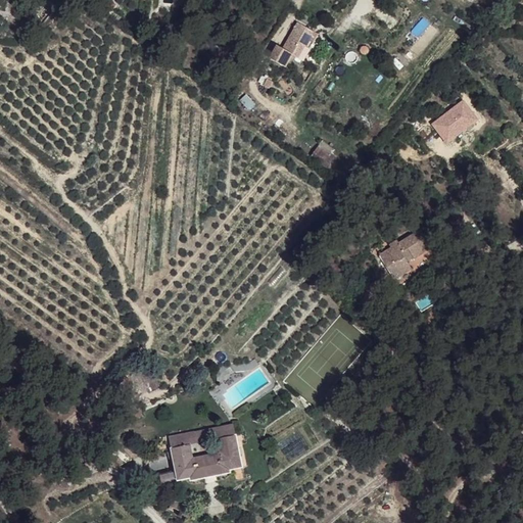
[(113,5),(106,1),(102,6),(108,11),(113,5)]
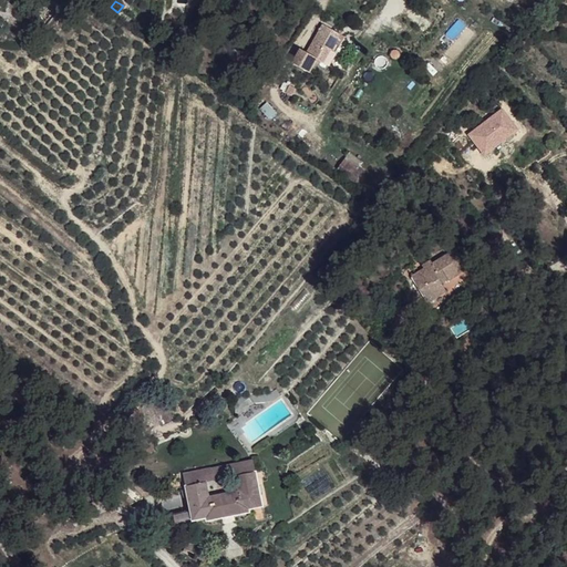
[(338,32),(318,21),(303,48),(297,44),(288,59),(303,70),(312,58),(319,61),(327,49),(329,41),(333,42),(338,32)]
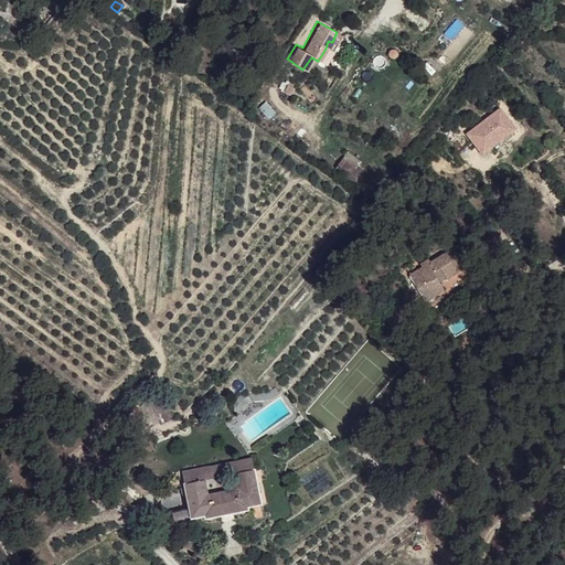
[(331,52),(326,49),(318,61),(326,65),(331,52)]
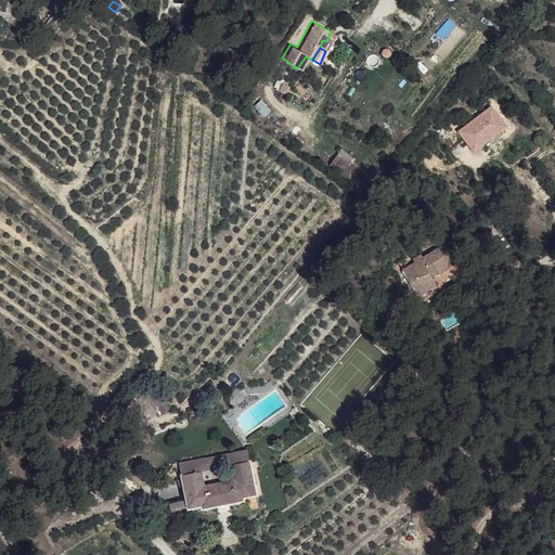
[(347,176),(358,158),(340,147),(330,165),(347,176)]
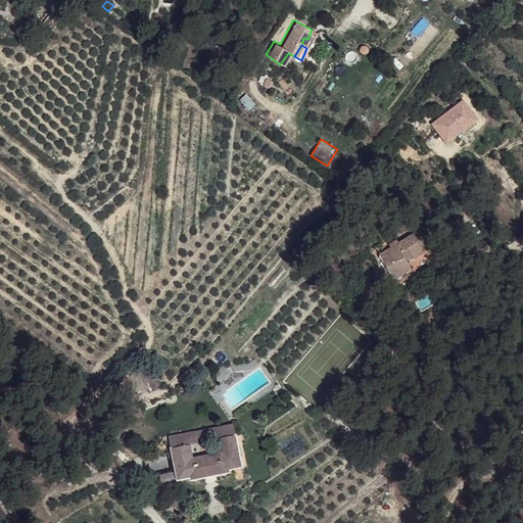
[(387,249),(377,255),(391,279),(408,271),(405,265),(401,257),(407,255),(411,263),(421,256),(420,254),(427,250),(417,233),(396,244),(394,242),(385,246),(387,249)]
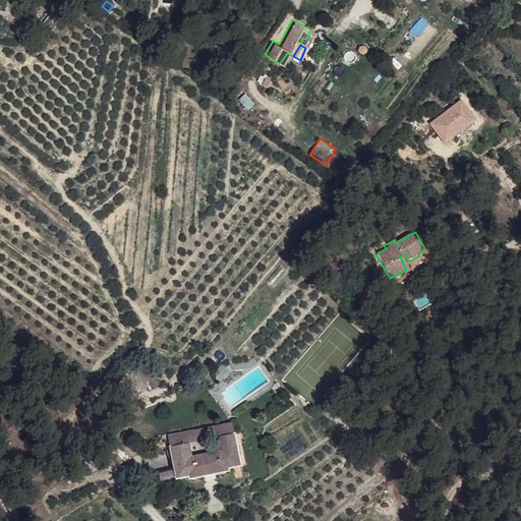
[(400,256),(403,264),(409,262),(405,254),(400,256)]
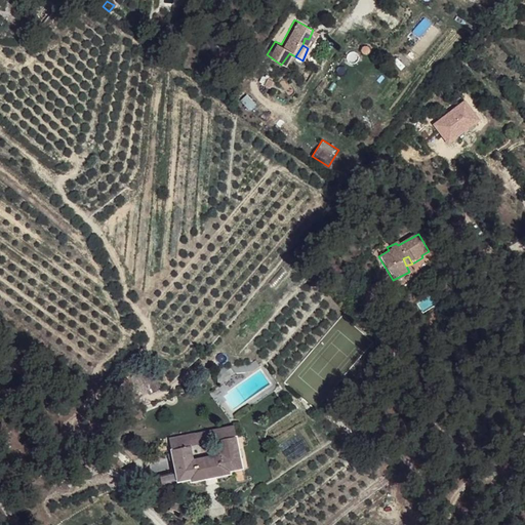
[(110,419),(98,422),(99,431),(112,428),(110,419)]
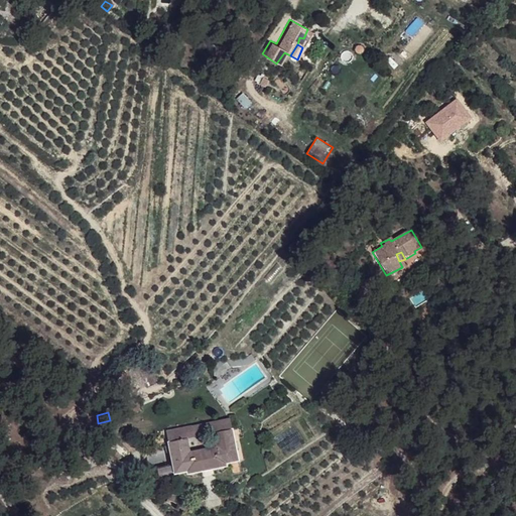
[(230,419),(166,429),(170,442),(188,438),(217,431),(233,428),(230,419)]
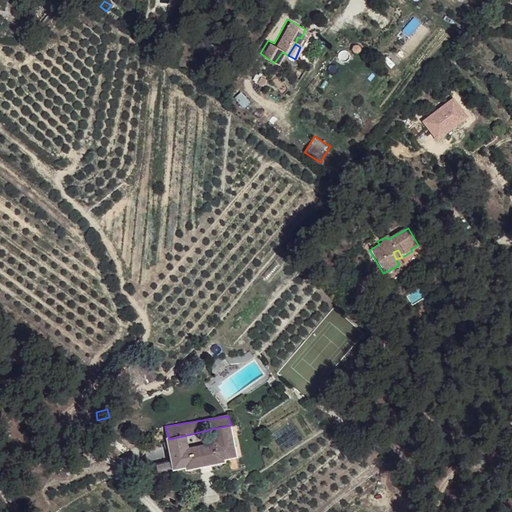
[(187,435),(169,439),(175,468),(186,467),(187,470),(225,462),(224,459),(237,456),(231,425),(215,428),(216,442),(190,448),(187,435)]
